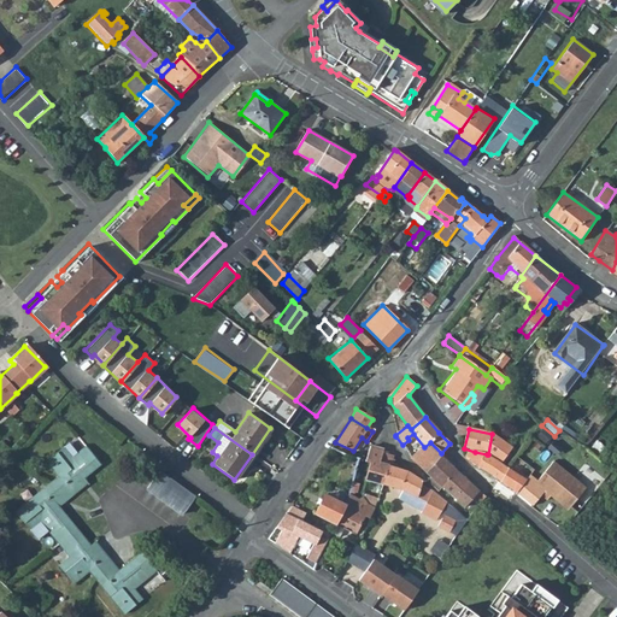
[(441,488),(457,472),(438,456),(441,453),(430,442),(424,447),(411,458),(411,459),(430,479),(441,488)]
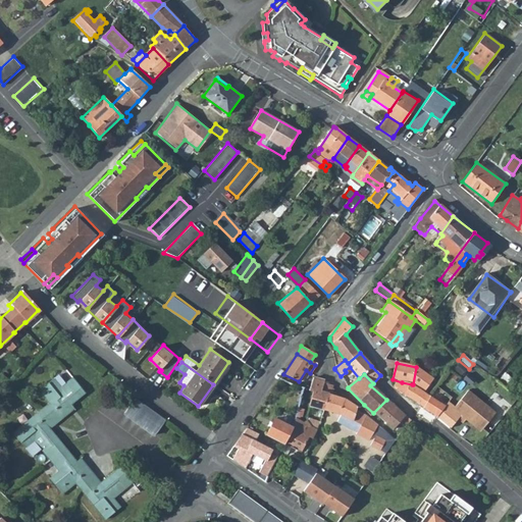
[(512,382),(503,375),(499,381),(508,388),(512,382)]
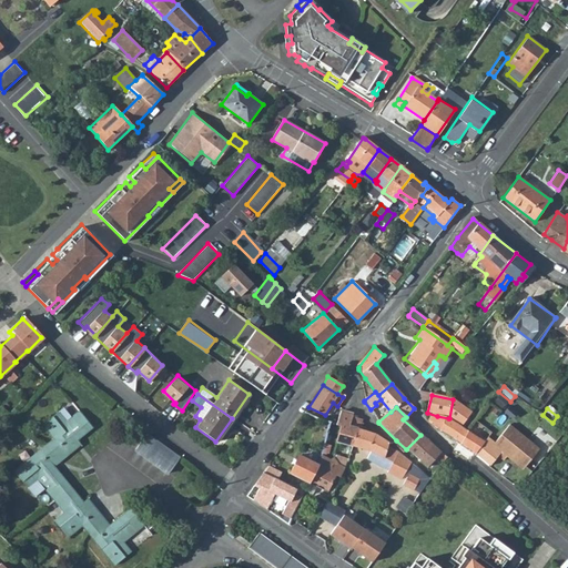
[(352,446),(357,429),(356,428),(359,419),(353,416),(354,414),(342,409),(336,424),(341,426),(336,440),(338,442),(352,446)]
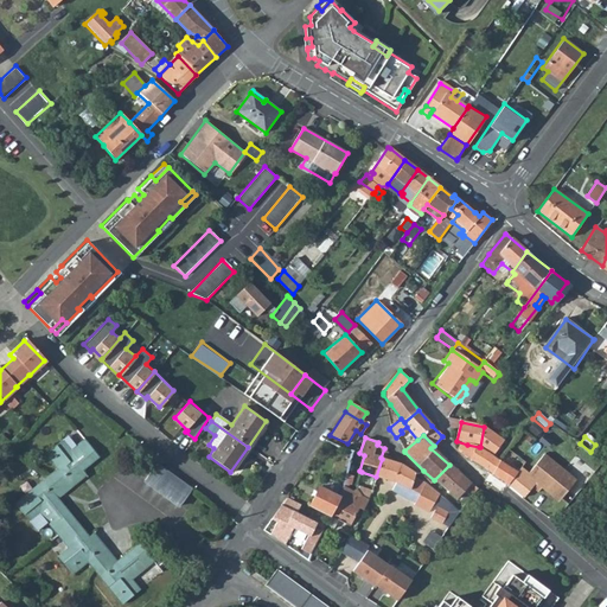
[(89,537),(59,499),(55,493),(82,471),(98,457),(85,441),(74,452),(69,455),(59,443),(46,454),(58,470),(17,504),(25,515),(37,505),(49,521),(68,547),(74,554),(63,562),(71,573),(88,561),(122,605),(133,595),(125,585),(132,579),(153,561),(140,543),(117,562),(112,566),(89,537)]
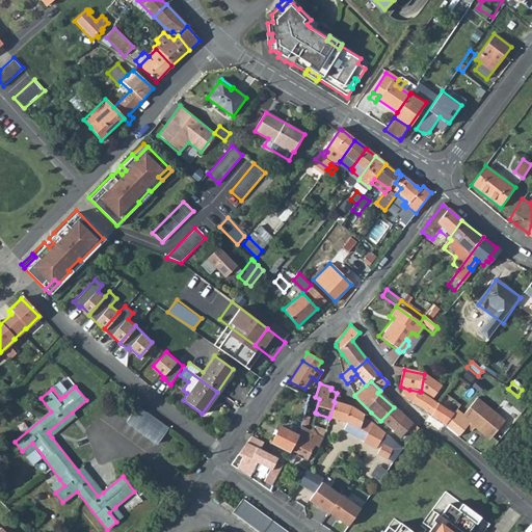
[(64,396),(56,387),(52,389),(60,399),(64,396)]
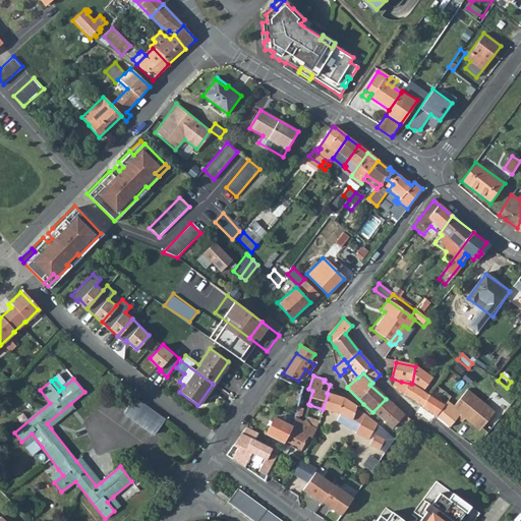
[(431,397),(423,391),(414,387),(411,385),(411,384),(401,382),(396,389),(396,390),(411,398),(421,405),(439,417),(447,407),(440,402),(431,397)]
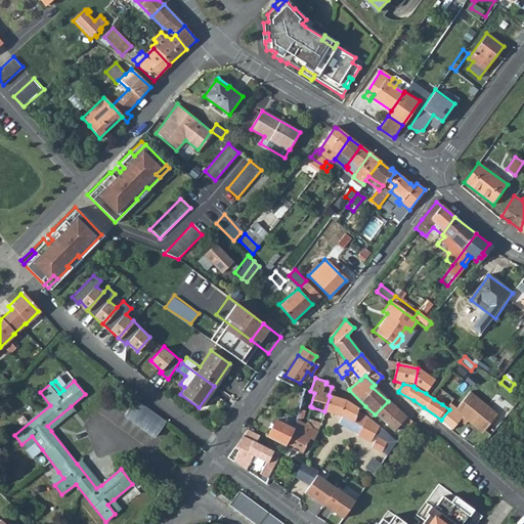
[(301,422),(310,391),(305,390),(297,420),(301,422)]
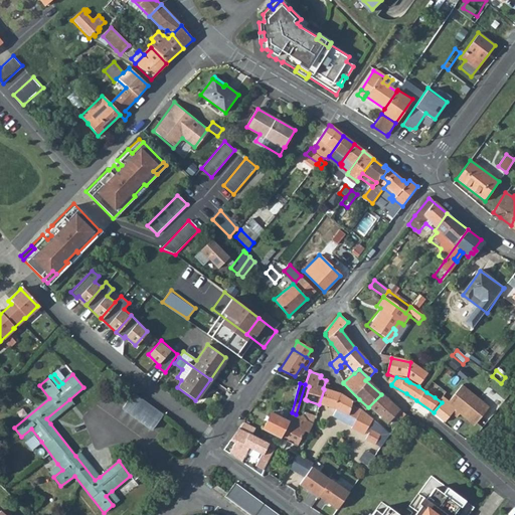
[(462,387),(445,409),(458,419),(461,414),(472,425),(478,424),(490,408),(462,387)]
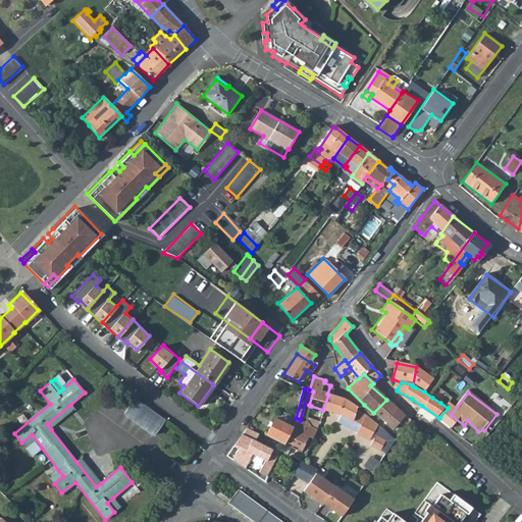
[(345,399),(328,395),(323,410),(342,416),(338,422),(356,430),(352,436),(365,445),(376,427),(365,416),(355,411),(357,407),(345,399)]
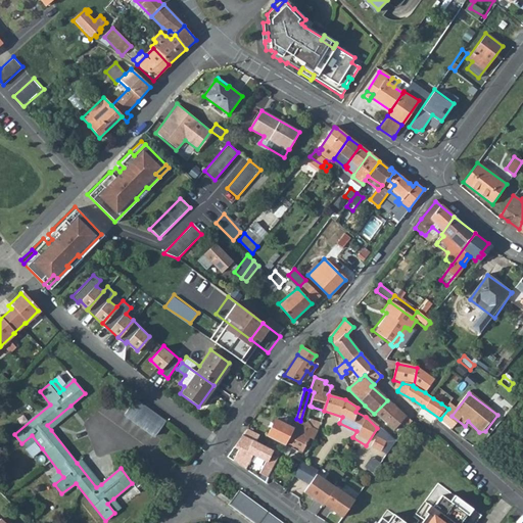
[(164,423),(136,400),(126,413),(154,436),(164,423)]
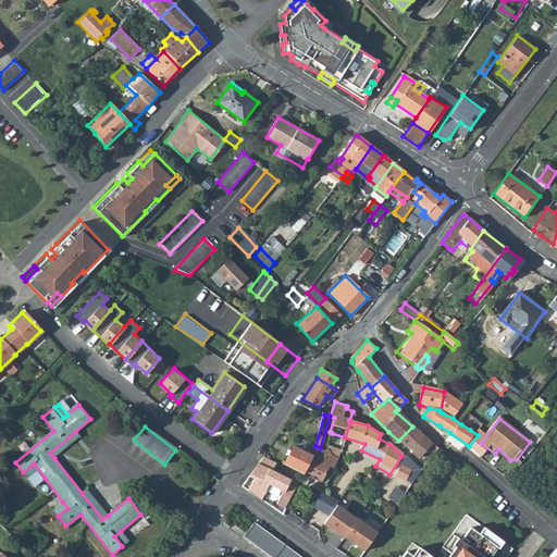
[(418,459),(430,443),(412,426),(398,441),(418,459)]
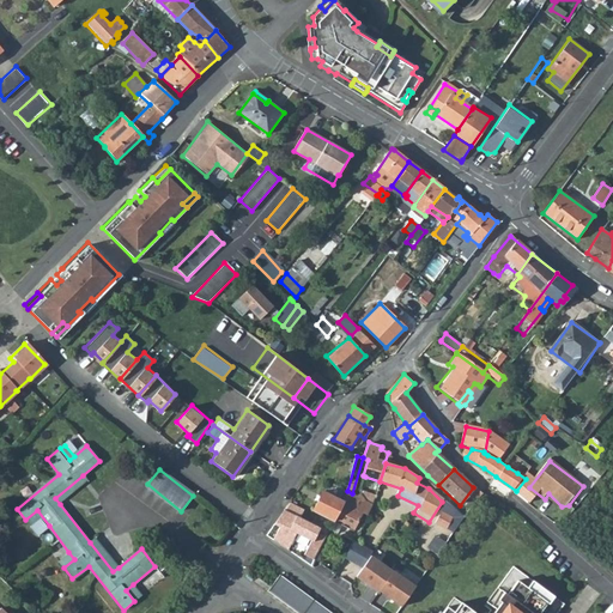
[(60,504),(87,481),(83,475),(55,498),(60,504)]
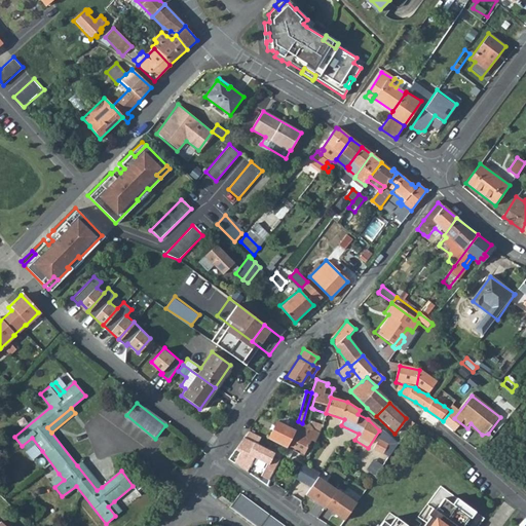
[(375,418),(376,416),(367,408),(366,409),(365,410),(364,411),(373,419),(375,418)]
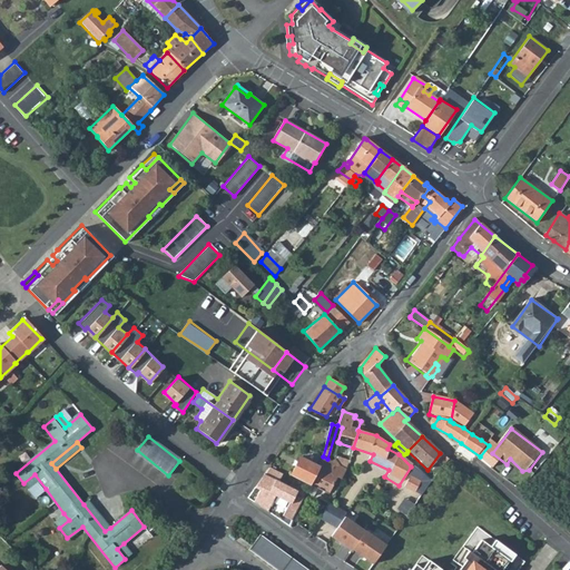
[(440,453),(428,470),(432,473),(444,457),(440,453)]
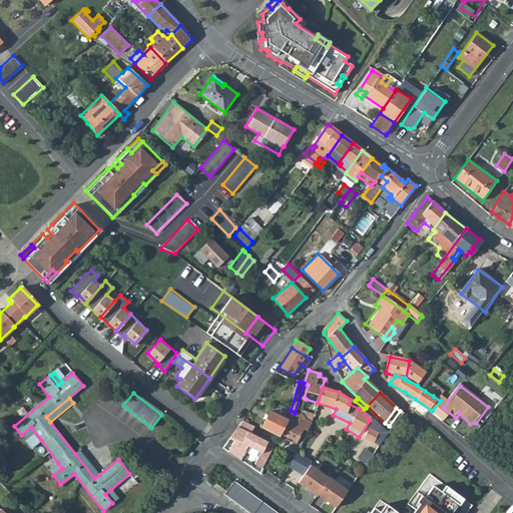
[(287,439),(297,444),(304,429),(292,422),(295,413),(291,411),(288,421),(281,436),(287,439)]
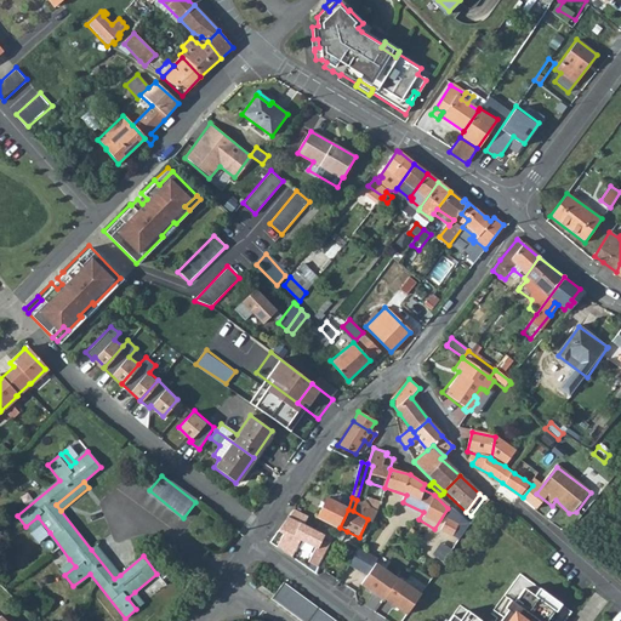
[(377,511),(380,503),(363,497),(364,499),(371,508),(377,511)]
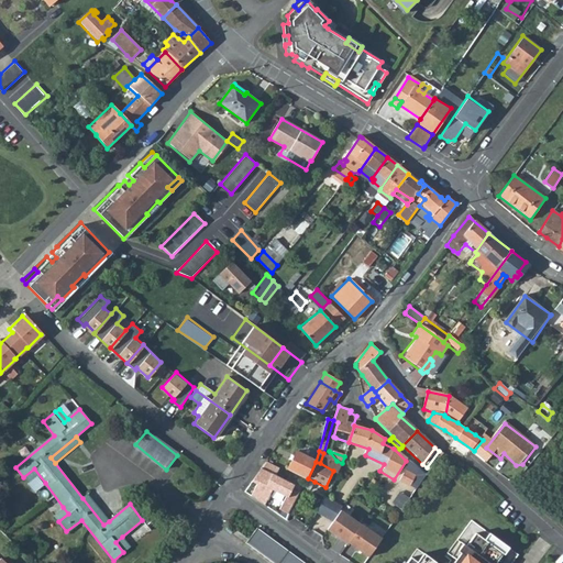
[(316,462),(296,452),(287,468),(308,478),(316,462)]
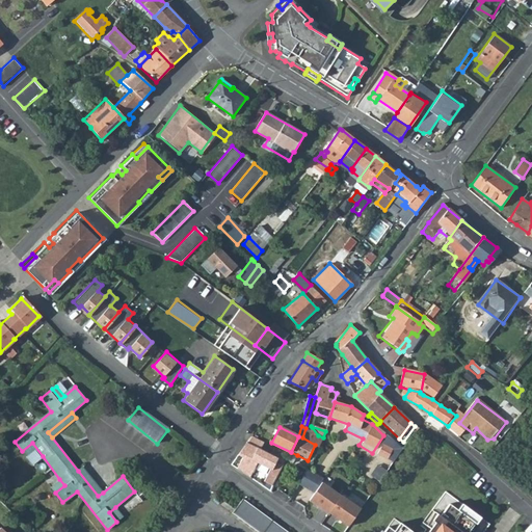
[(323,437),(318,435),(312,427),(309,429),(313,439),(317,441),(320,443),(323,437)]
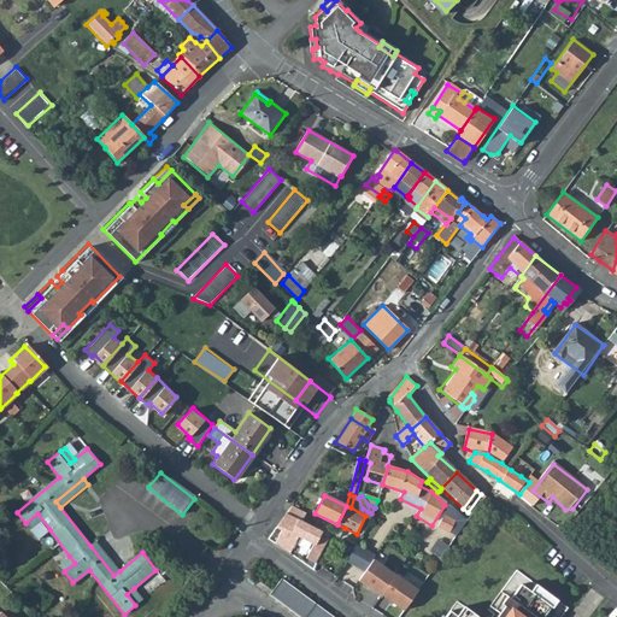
[(354,497),(351,507),(365,516),(368,511),(363,509),(358,498),(354,497)]
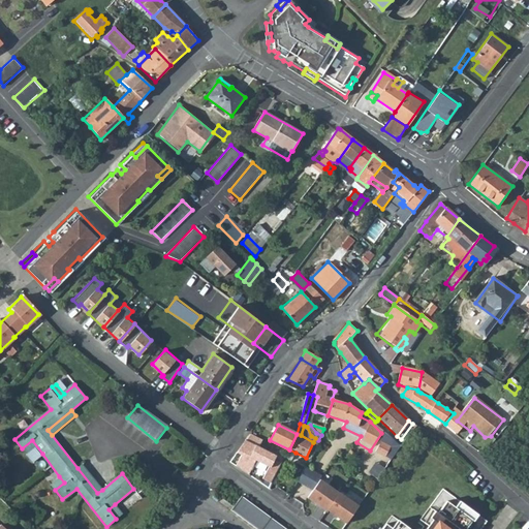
[(272,481),(283,457),(261,445),(265,439),(252,433),(238,452),(242,454),(238,464),(250,473),(256,459),(270,465),(263,477),(272,481)]
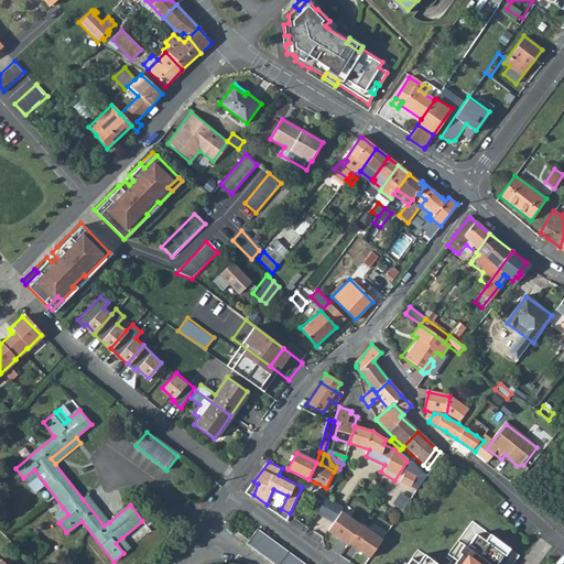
[(45,484),(34,469),(23,478),(34,492),(45,484)]
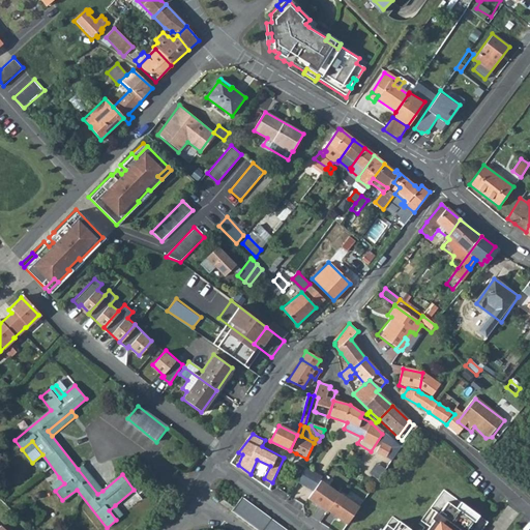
[(527,453),(529,449),(529,448),(521,442),(518,446),(527,453)]
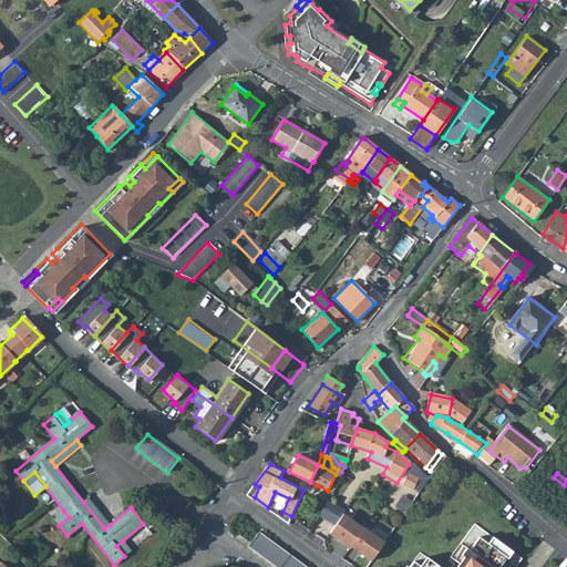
[(412,492),(419,481),(406,474),(401,485),(412,492)]
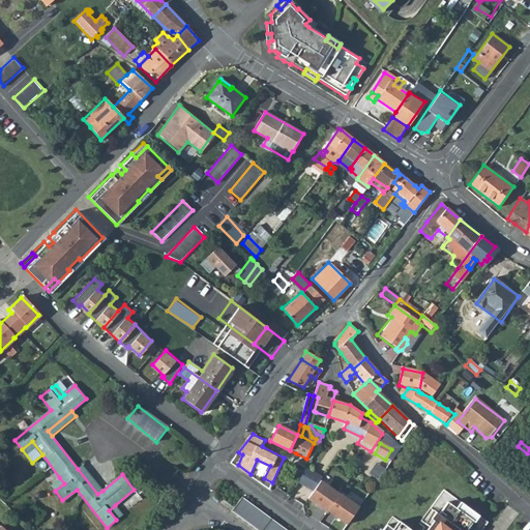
[(290,450),(286,458),(293,461),(296,453),(290,450)]
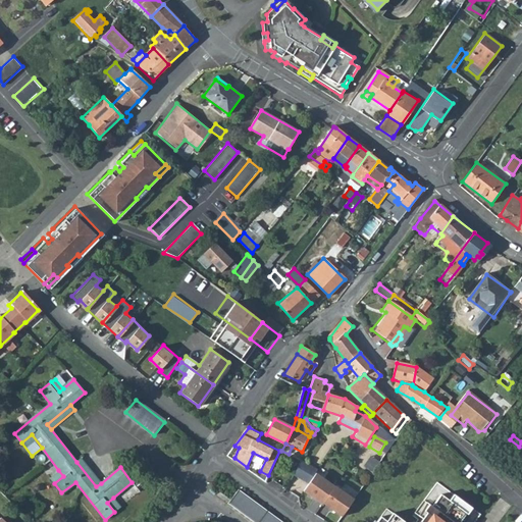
[(101,483),(82,458),(76,462),(96,486),(101,483)]
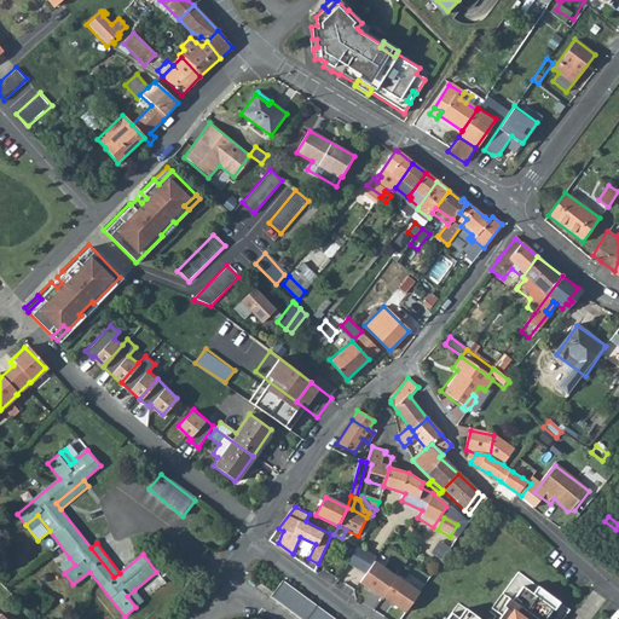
[(357,548),(347,565),(365,576),(375,559),(357,548)]
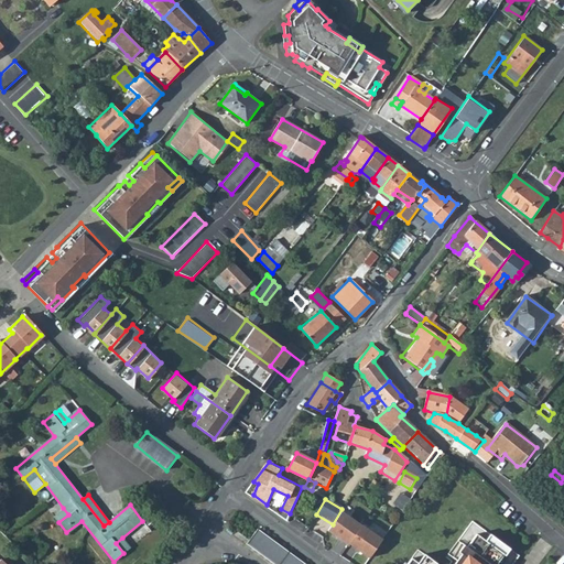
[(63,508),(54,516),(58,522),(68,514),(63,508)]
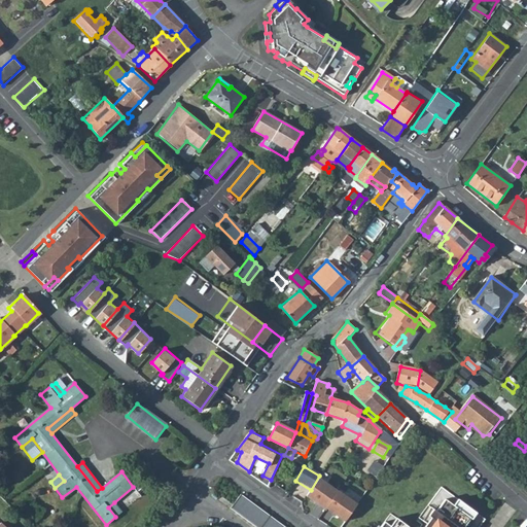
[(284,526),(241,495),(230,508),(255,526),(284,526)]
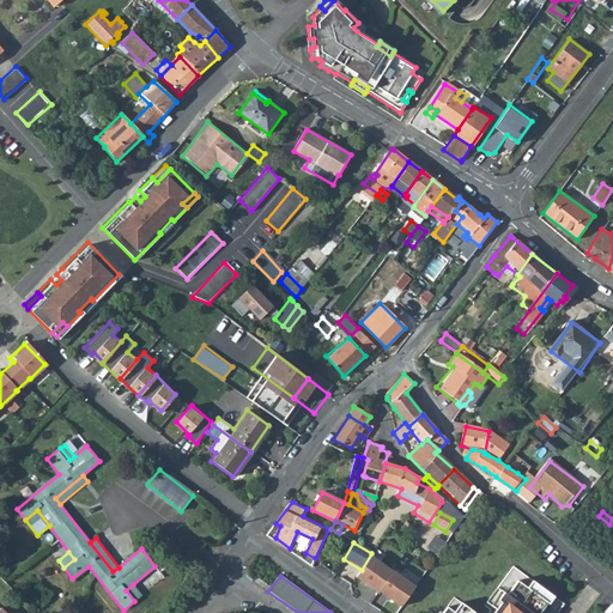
[(539,612),(546,602),(548,604),(553,596),(530,581),(526,588),(516,581),(507,595),(503,593),(498,600),(501,602),(492,612),(474,612),(460,602),(454,612),(447,607),(441,612),(539,612)]
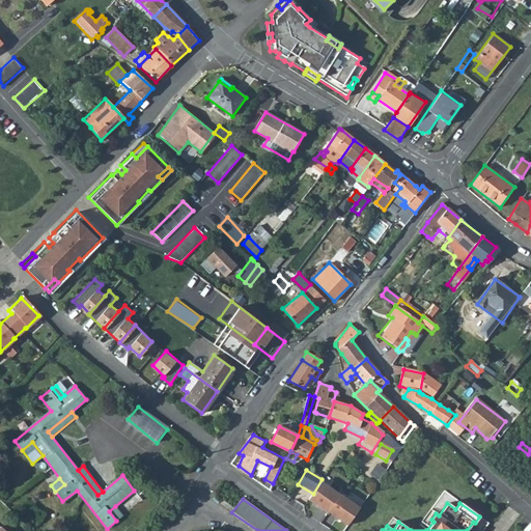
[(115,506),(109,511),(116,521),(122,515),(115,506)]
